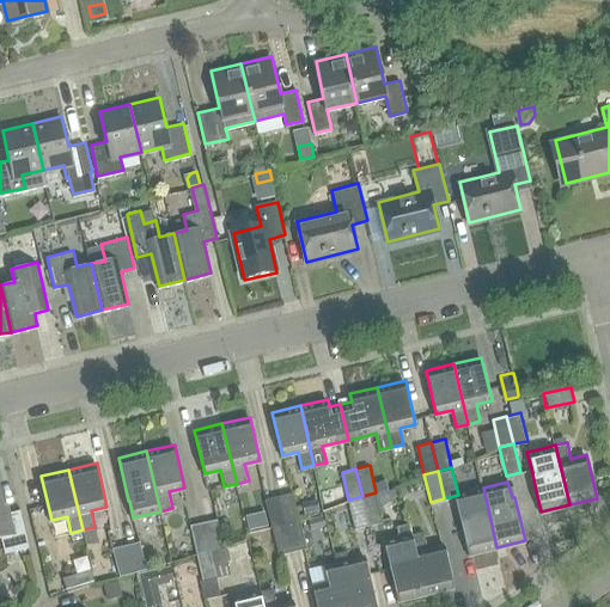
[(5,551),(29,545),(20,509),(6,513),(0,488),(0,535),(1,535),(5,551)]
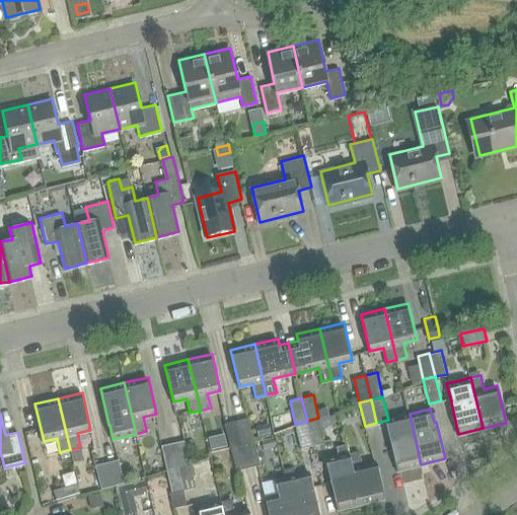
[(397,469),(421,464),(410,414),(398,416),(402,430),(388,433),(397,469)]
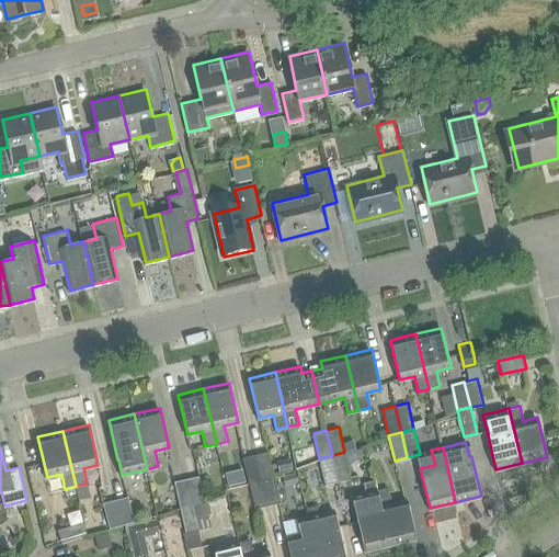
[(257,454),(262,479),(275,476),(269,451),(257,454)]
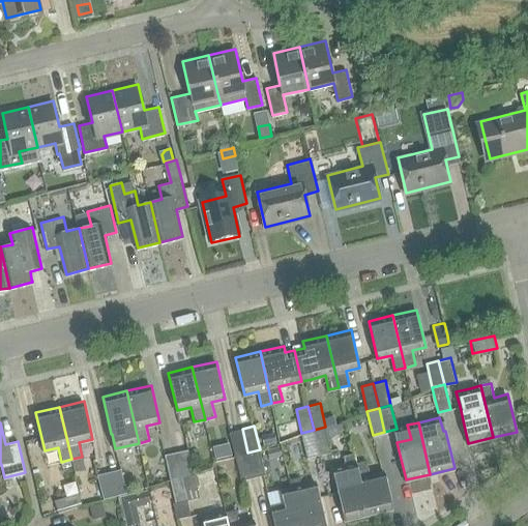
[(314,430),(319,455),(331,451),(325,427),(314,430)]
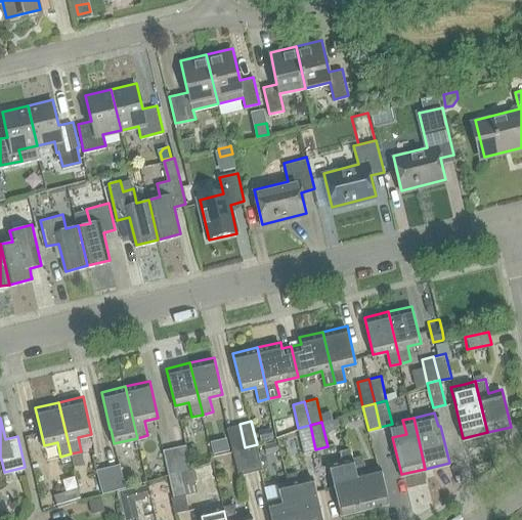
[(232,450),(245,447),(240,424),(227,427),(232,450)]
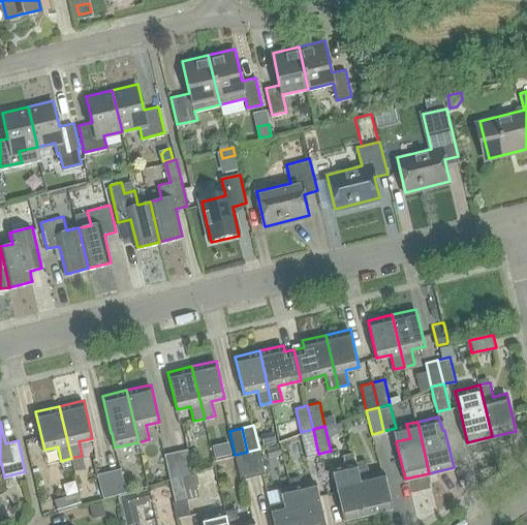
[(318,454),(313,429),(301,432),(307,457),(318,454)]
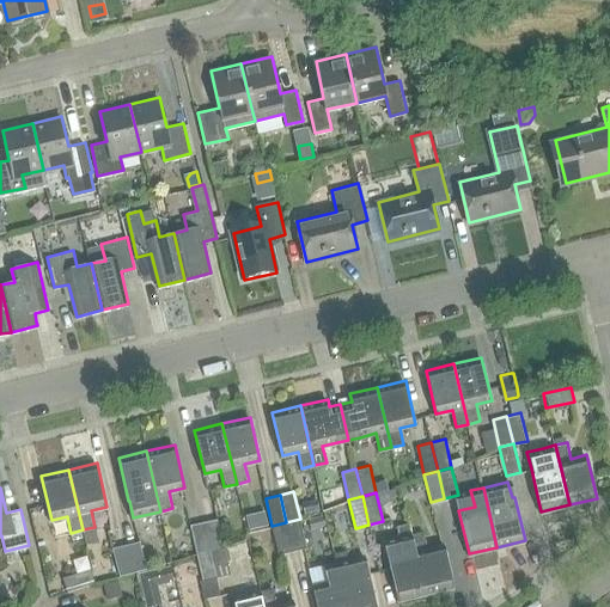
[(303,501),(306,513),(321,509),(318,497),(303,501)]
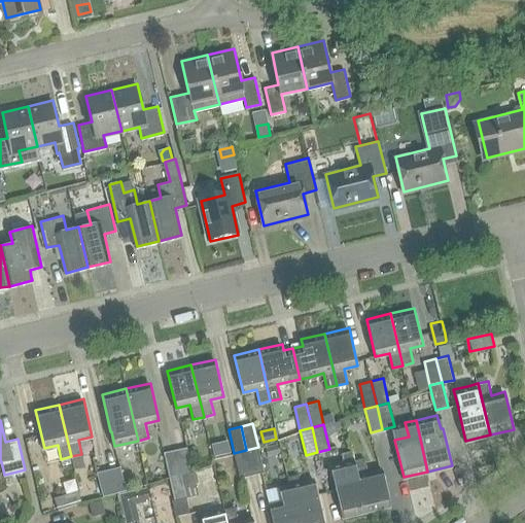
[(278,442),(266,445),(268,455),(281,452),(278,442)]
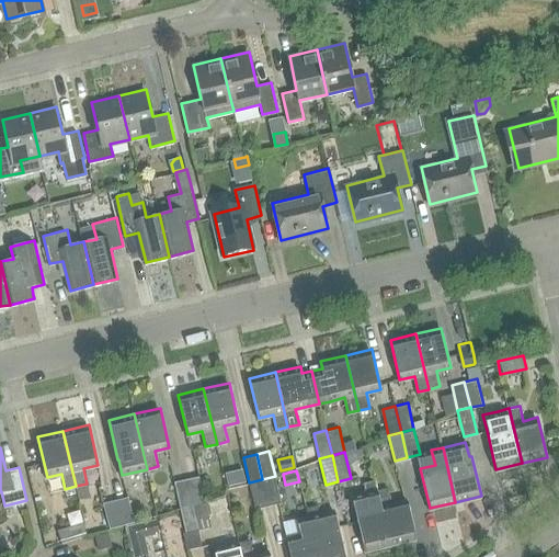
[(187,478),(193,503),(206,500),(200,475),(187,478)]
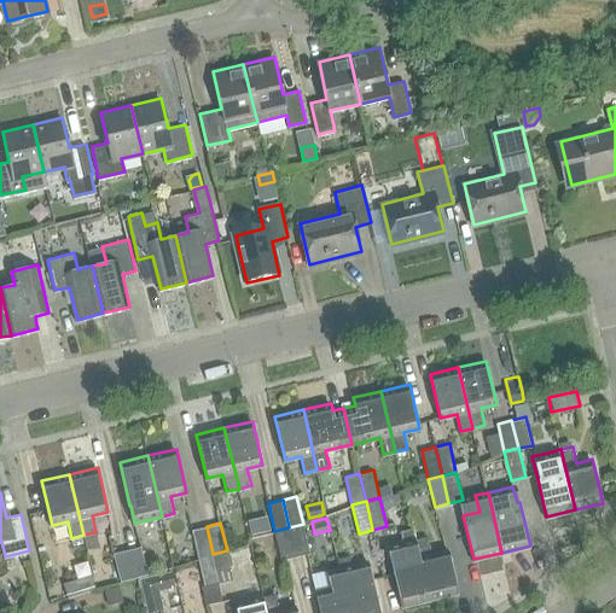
[(289,527),(296,555),(309,553),(303,524),(289,527)]
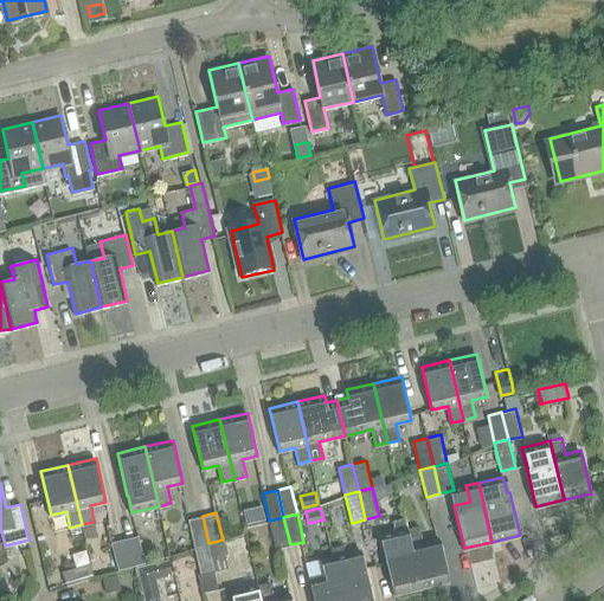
[(196,547),(209,543),(203,516),(188,518),(196,547)]
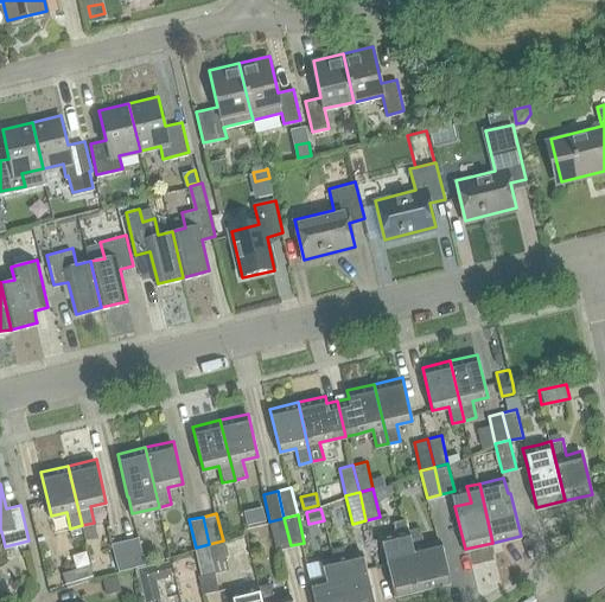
[(408,529),(408,530),(405,517),(394,519),(396,530),(380,533),(395,595),(422,588),(408,529)]
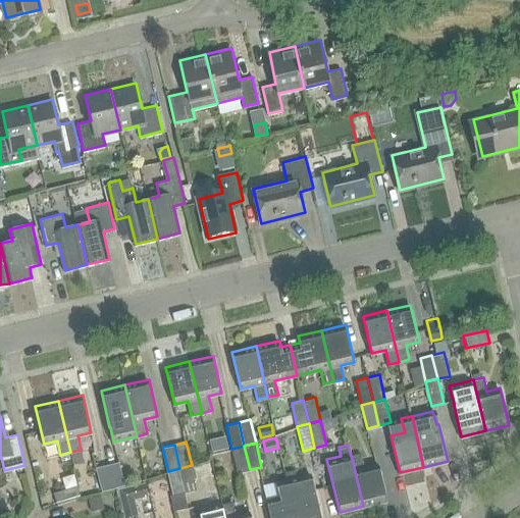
[(238,472),(250,469),(244,446),(231,449),(238,472)]
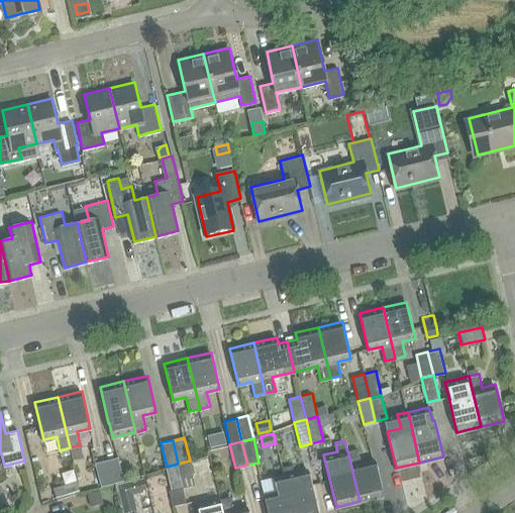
[(347,450),(359,501),(383,496),(375,458),(362,463),(357,448),(347,450)]
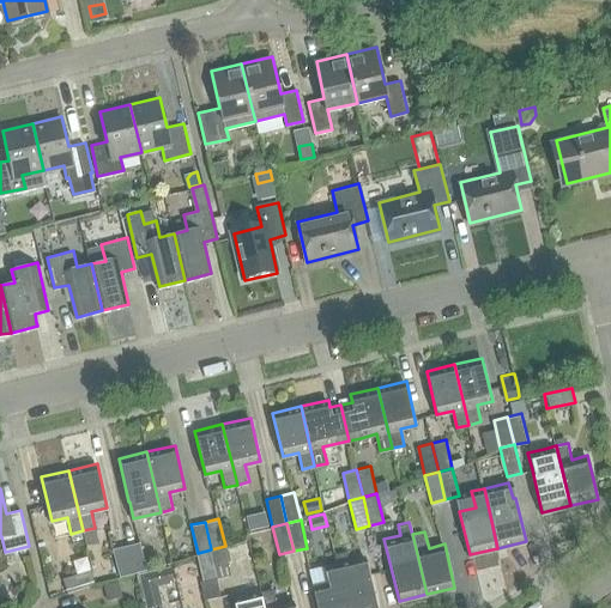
[(133,572),(137,572),(147,569),(140,541),(127,545),(133,572)]
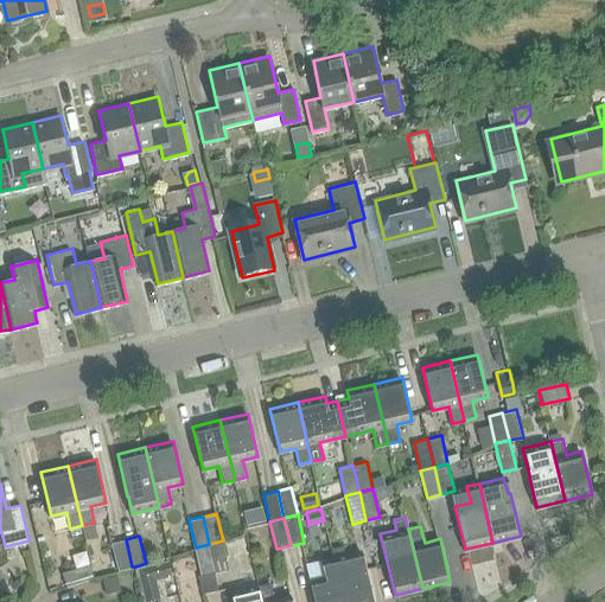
[(119,570),(132,567),(126,539),(112,542),(119,570)]
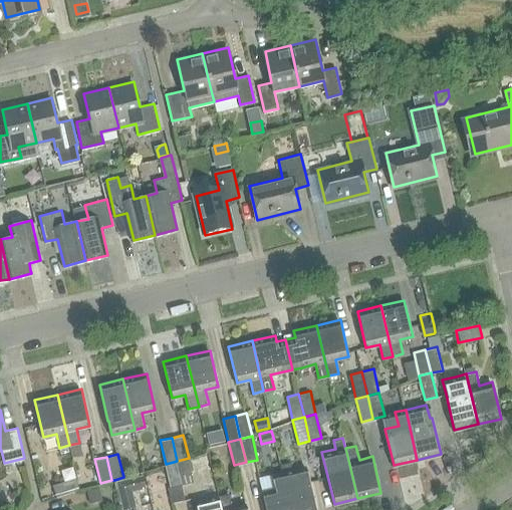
[(177,461),(182,484),(194,482),(189,458),(177,461)]
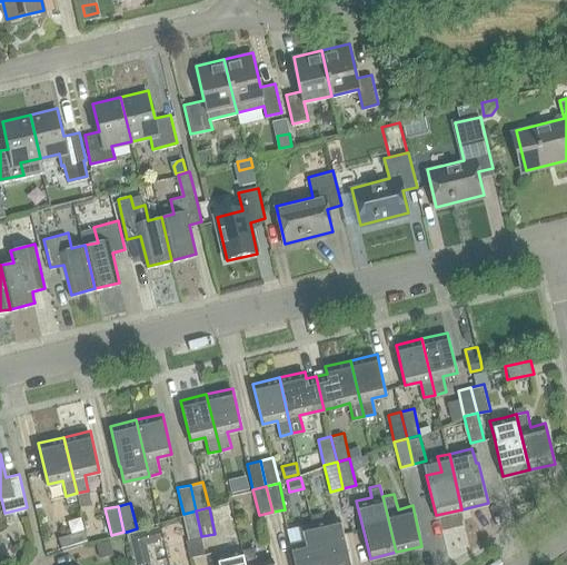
[(201,536),(196,511),(183,514),(188,537),(186,538),(190,557),(206,554),(201,536)]
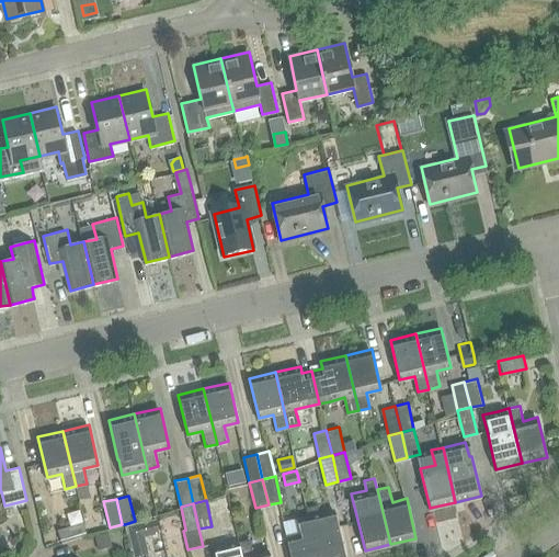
[(308,515),(318,556),(344,556),(338,524),(323,527),(319,512),(308,515)]
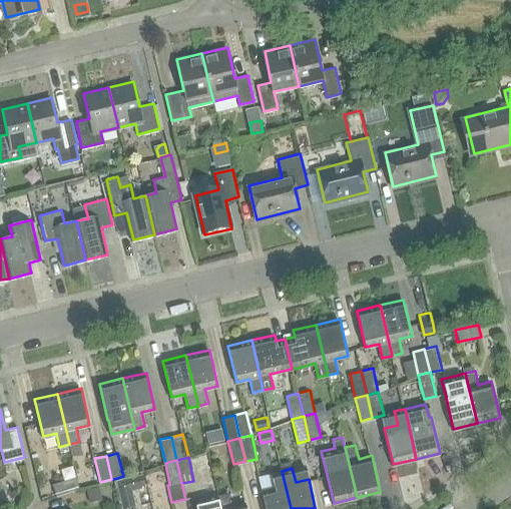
[(266,508),(291,508),(282,471),(272,473),(275,487),(262,490),(266,508)]
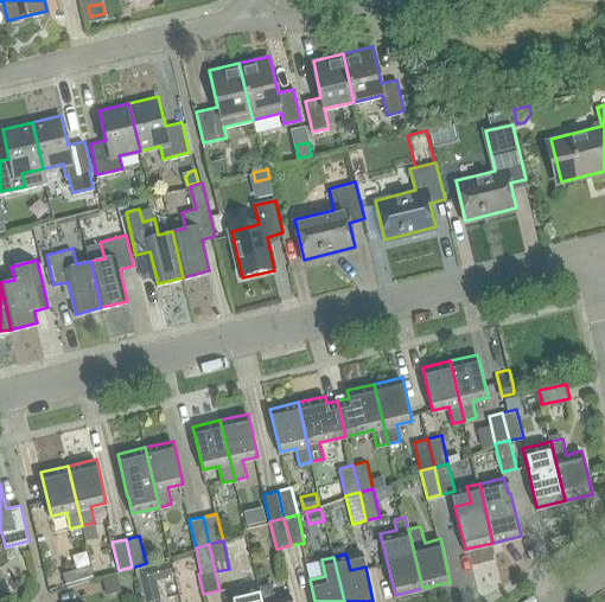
[(173,576),(169,559),(139,567),(146,600),(161,597),(158,578),(173,576)]
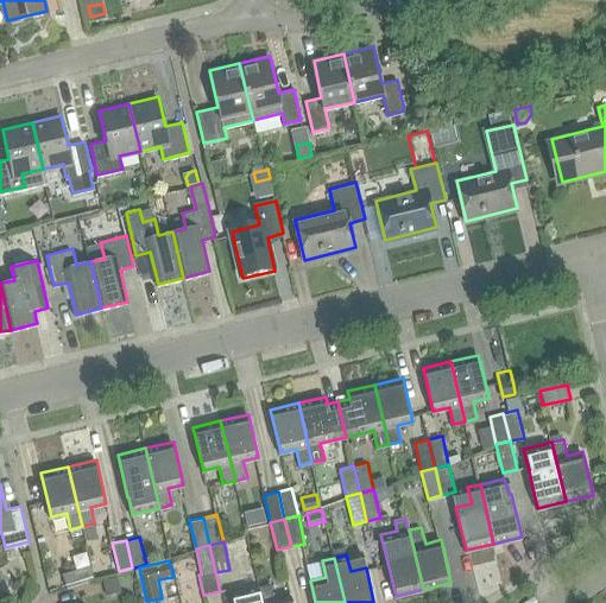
[(68,586),(95,577),(90,564),(63,572),(68,586)]
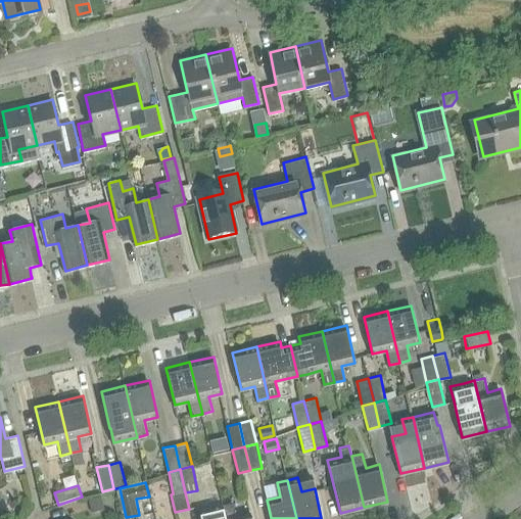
[(89,498),(92,511),(105,508),(101,494),(89,498)]
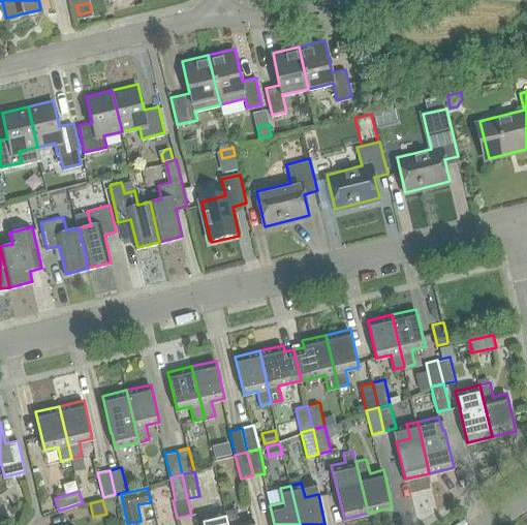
[(225,510),(228,524),(254,524),(253,519),(240,522),(236,507),(225,510)]
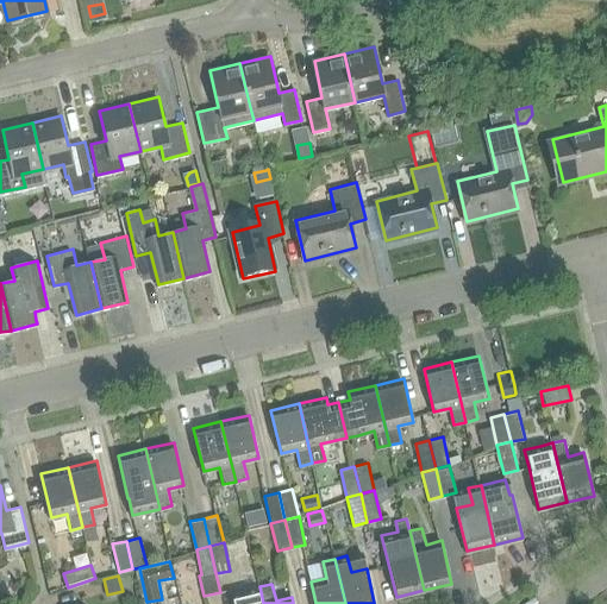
[(263,603),(260,586),(248,590),(232,593),(233,603),(263,603)]
